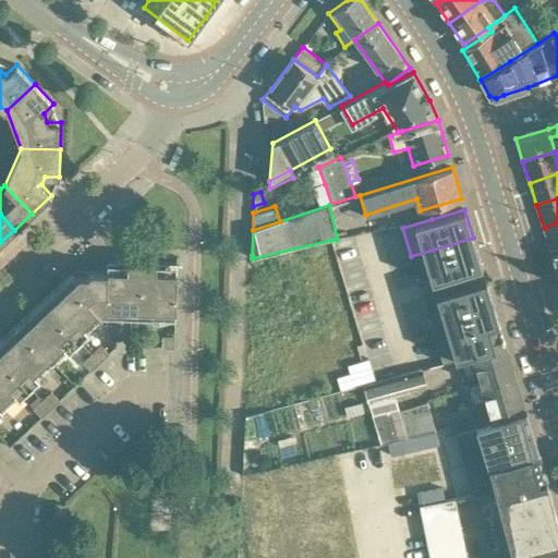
[(557,222),(544,228),(550,250),(557,246),(557,222)]
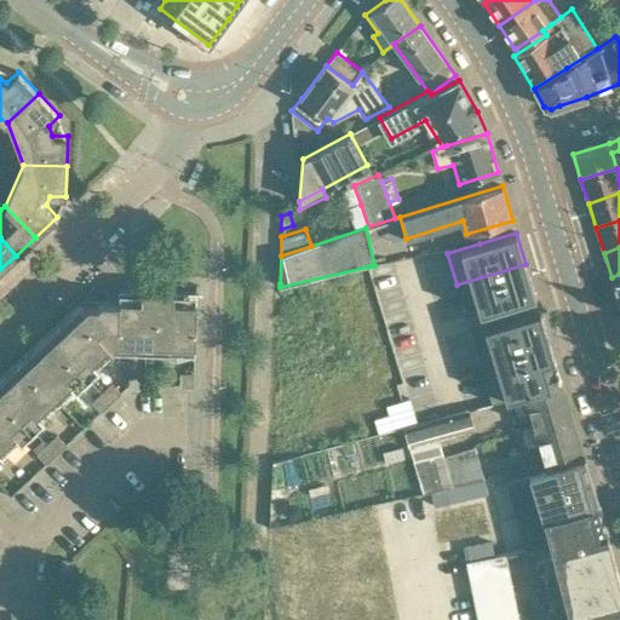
[(535,296),(526,264),(457,285),(466,316),(535,296)]
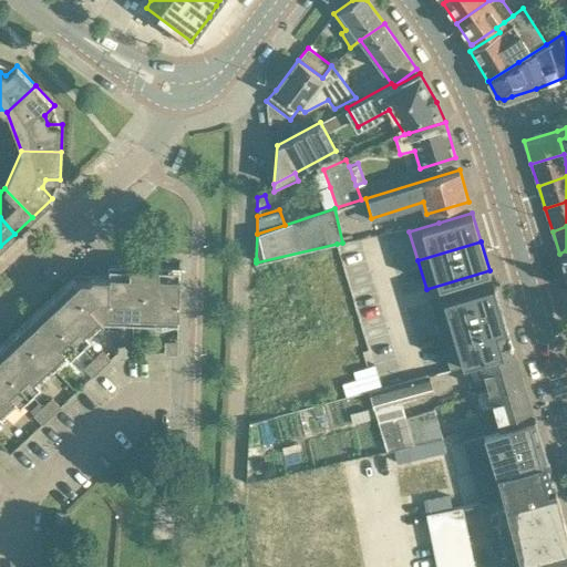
[(0,420),(105,321),(106,321),(103,318),(107,313),(107,315),(129,315),(129,321),(133,321),(178,322),(179,267),(145,266),(109,266),(107,275),(93,275),(89,278),(83,278),(74,287),(68,280),(0,343),(0,420)]
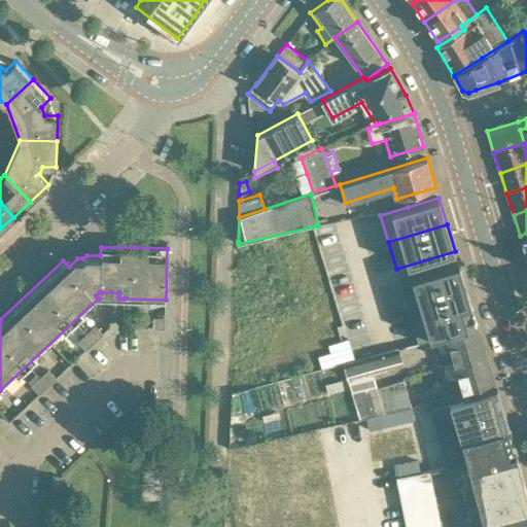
[(399,281),(406,302),(465,284),(459,265),(458,264),(399,281)]
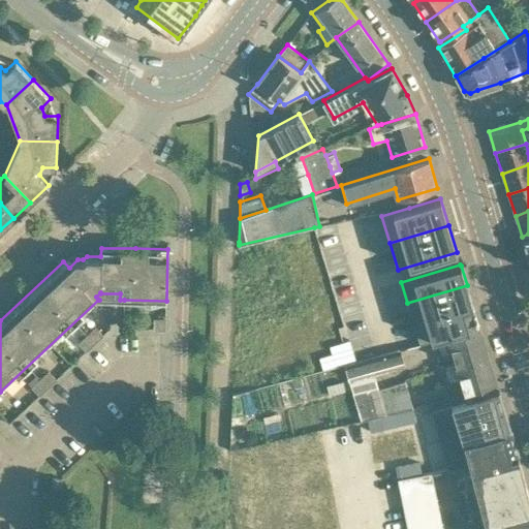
[(467,286),(467,285),(407,303),(413,324),(441,316),(473,307),(467,286)]
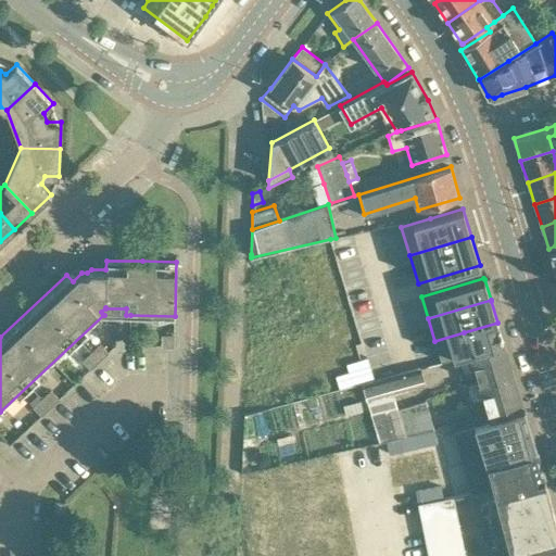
[(503,342),(497,323),(464,332),(434,341),(441,362),(452,358),(459,356),(503,342)]
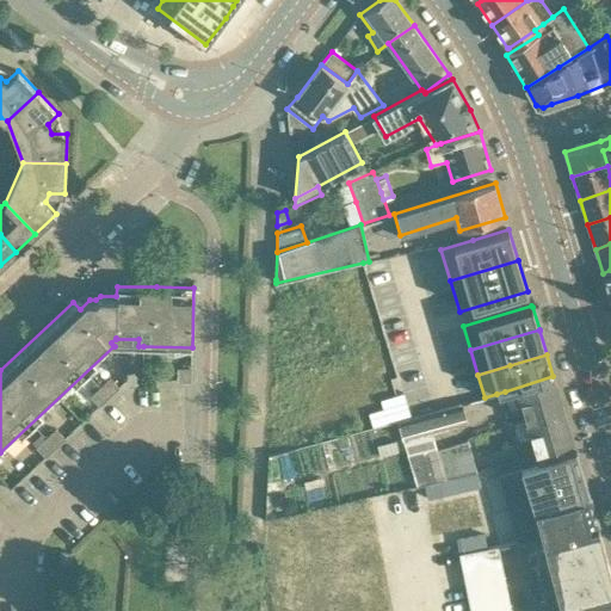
[(191,381),(191,368),(178,368),(177,381),(191,381)]
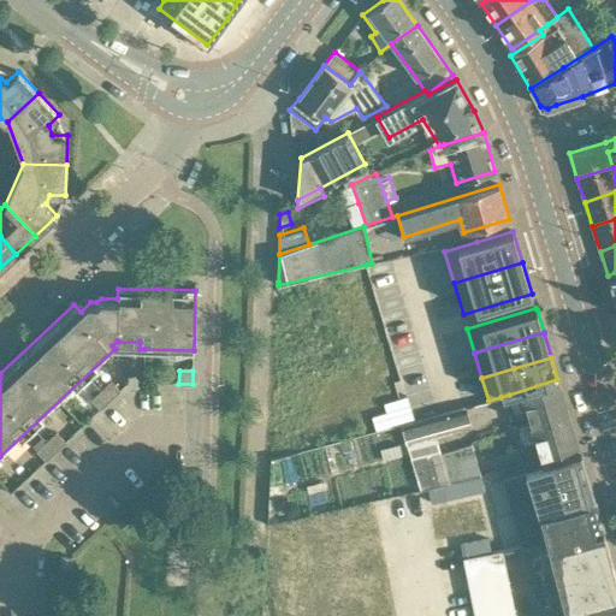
[(531,422),(568,412),(557,379),(509,395),(514,412),(526,408),(531,422)]
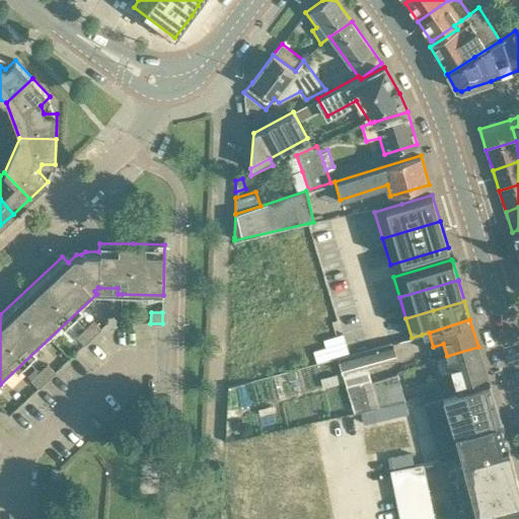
[(84,345),(101,328),(93,320),(76,337),(84,345)]
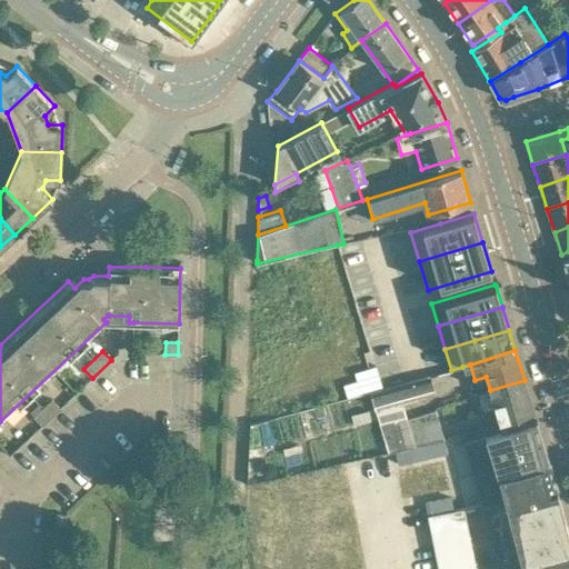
[(357,380),(343,385),(348,398),(382,387),(376,366),(355,372),(357,380)]
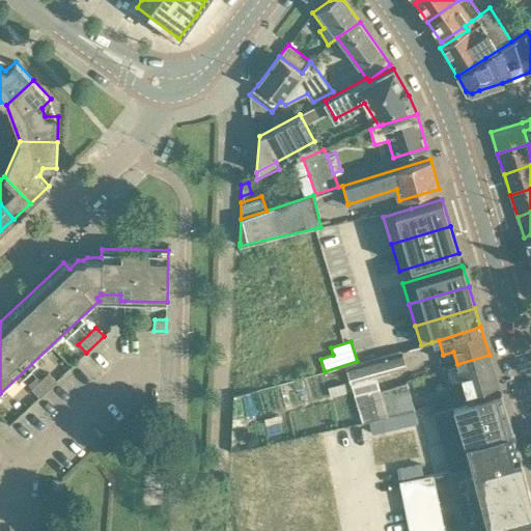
[(401,351),(345,366),(354,396),(380,390),(375,376),(406,367),(403,360),(401,351)]
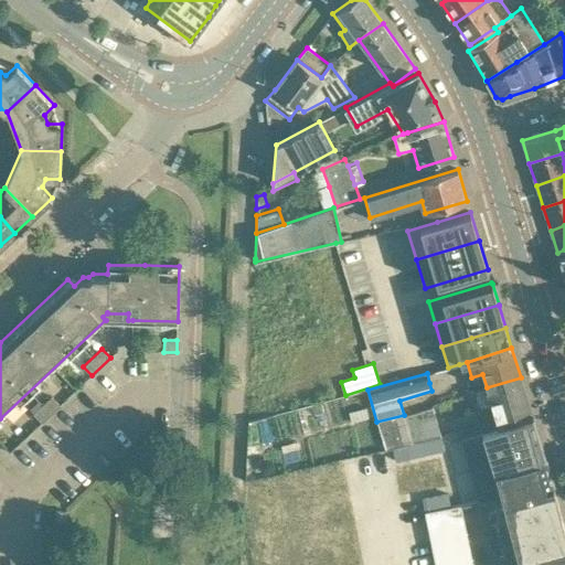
[(496,418),(530,408),(521,377),(487,387),(476,391),(480,406),(491,403),(496,418)]
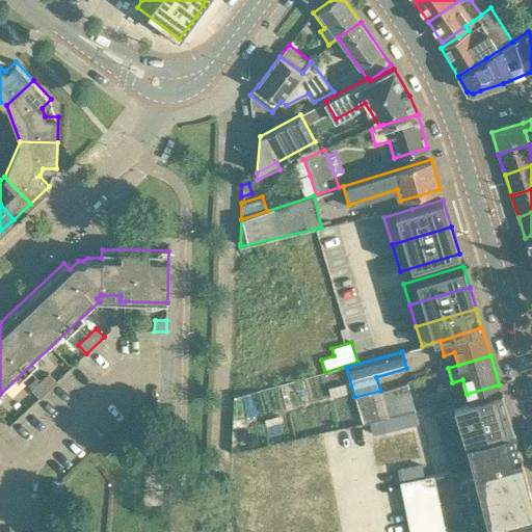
[(40,398),(56,381),(49,373),(31,390),(40,398)]
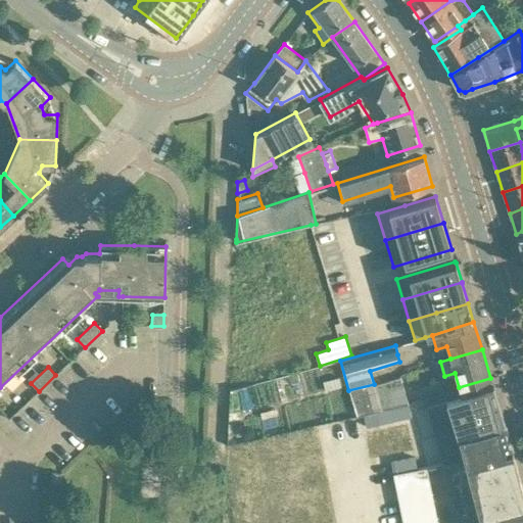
[(337,376),(322,381),(325,391),(340,386),(337,376)]
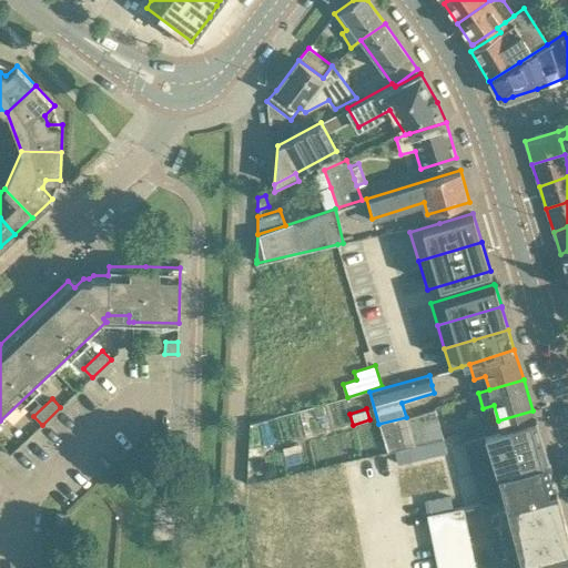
[(406,417),(378,424),(387,452),(394,450),(406,447),(418,445),(430,443),(443,439),(444,439),(443,437),(435,409),(406,417)]
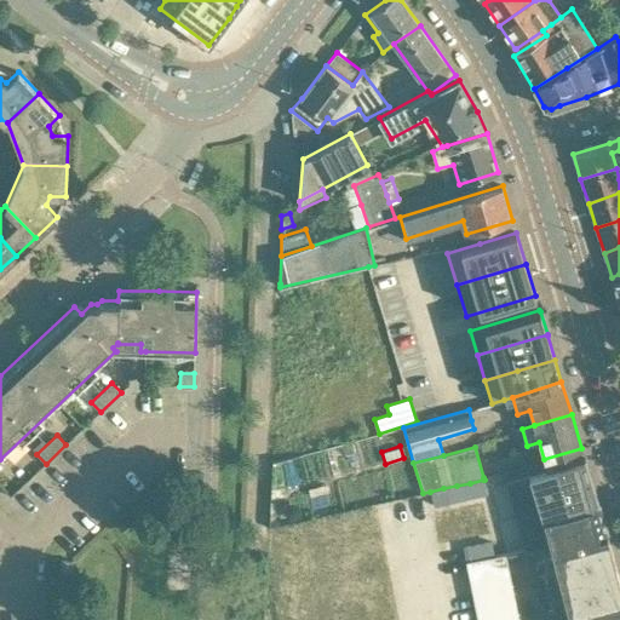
[(584,458),(505,482),(517,524),(558,516),(557,514),(598,503),(584,458)]
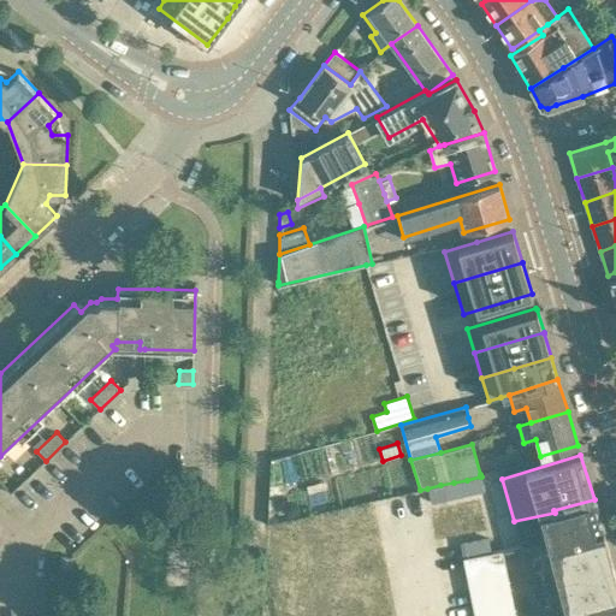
[(480,477),(467,480),(471,493),(484,491),(480,477)]
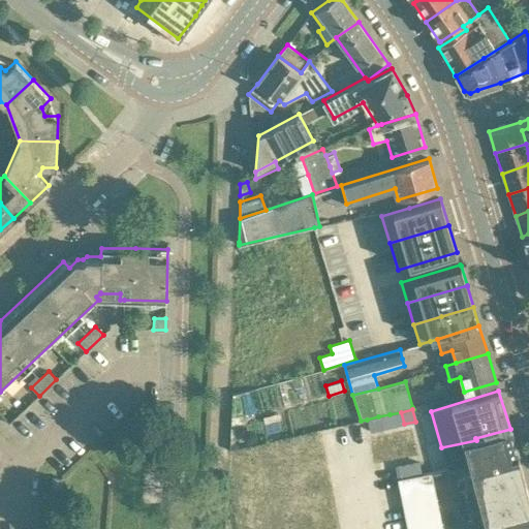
[(358,412),(335,417),(337,425),(360,419),(358,412)]
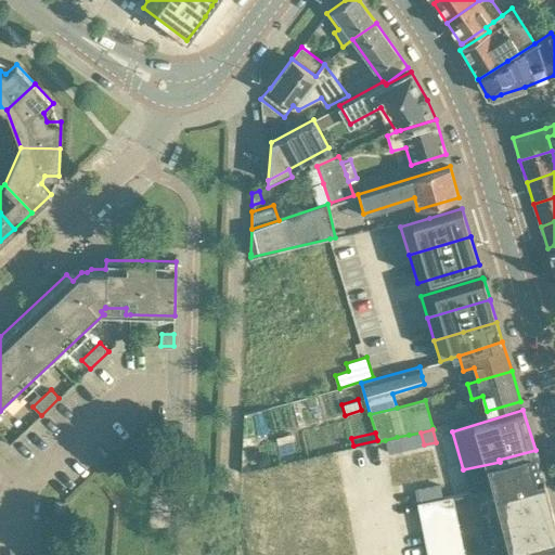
[(421,433),(409,435),(412,448),(424,444),(421,433)]
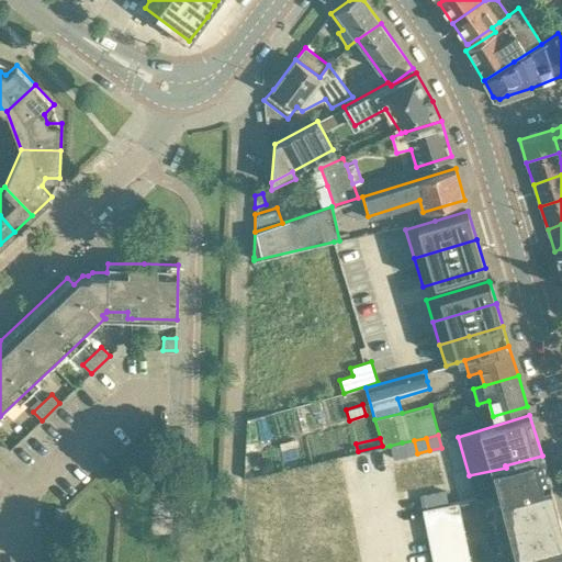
[(414,440),(402,442),(405,456),(417,453),(414,440)]
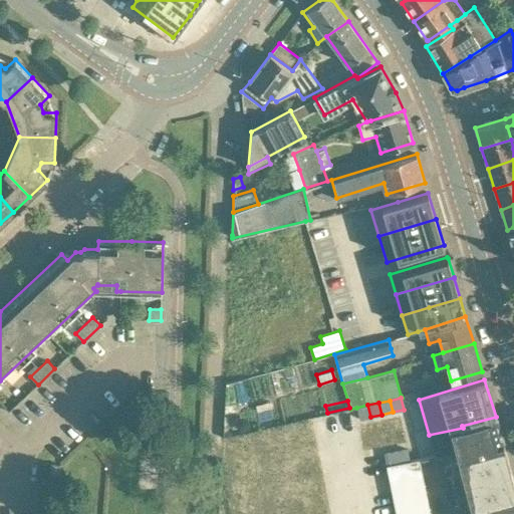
[(367,405),(356,408),(359,420),(370,417),(367,405)]
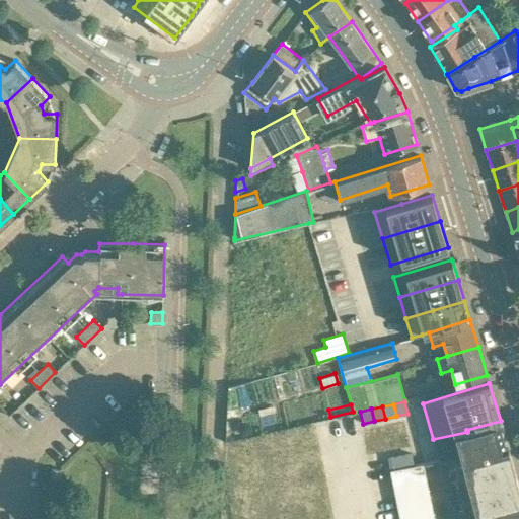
[(467,432),(433,439),(439,462),(444,461),(465,457),(465,458),(508,447),(508,446),(501,421),(466,430),(467,432)]
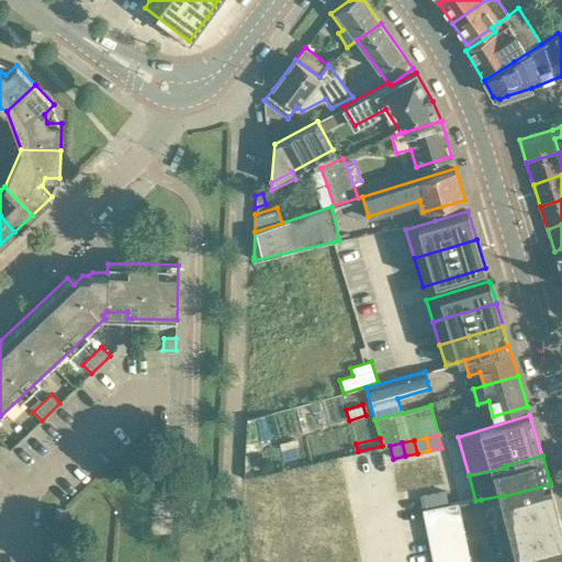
[(504,495),(481,499),(490,530),(558,512),(550,484),(504,496),(504,495)]
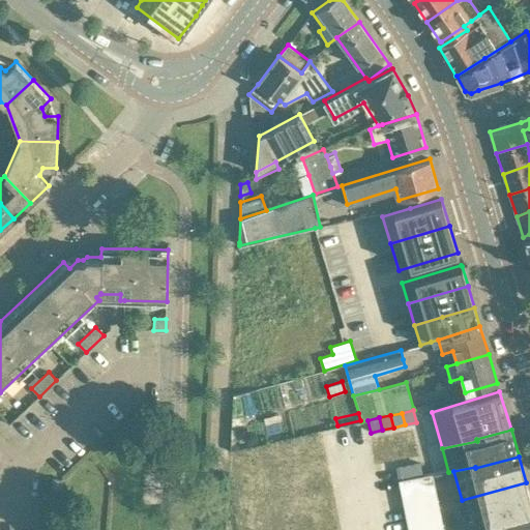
[(420,463),(395,468),(399,479),(422,475),(420,463)]
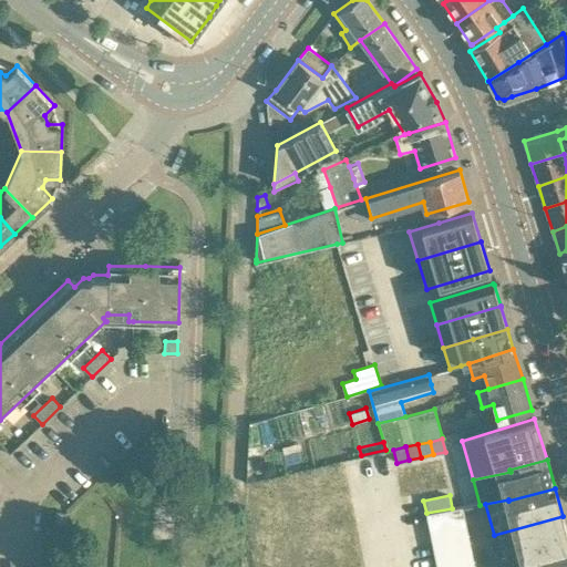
[(452,508),(426,513),(436,566),(474,566),(473,560),(467,534),(463,507),(462,506),(452,508)]
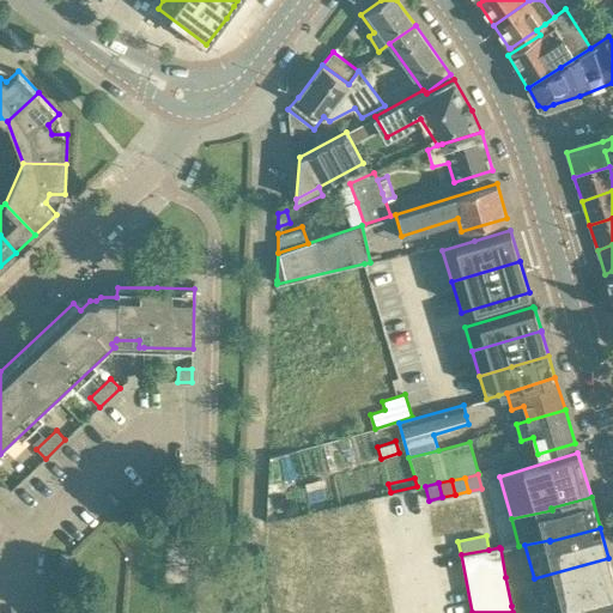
[(60,566),(72,566),(72,554),(60,554),(60,566)]
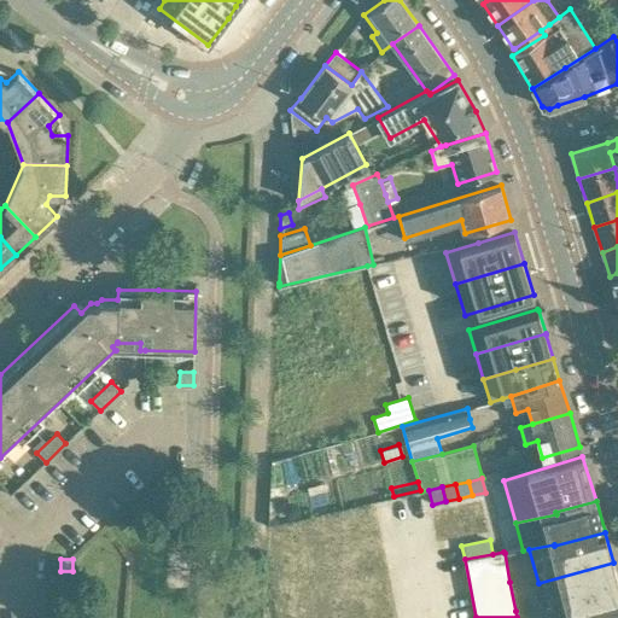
[(617,595),(617,581),(613,563),(538,583),(546,614),(617,595)]
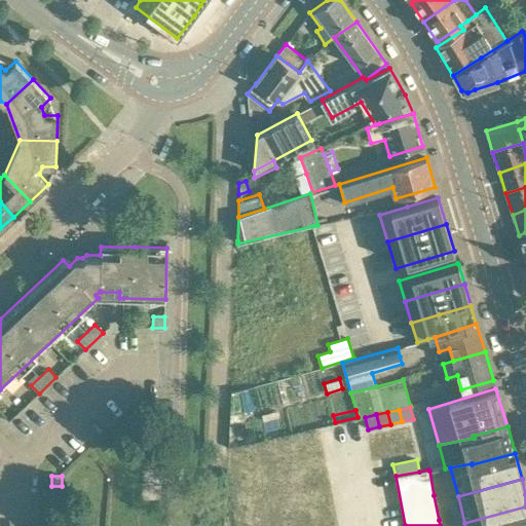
[(525,525),(525,506),(464,523),(465,525),(525,525)]
